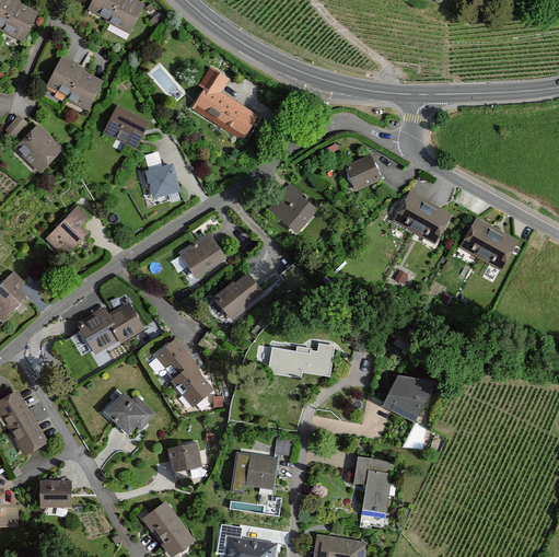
[(0,0),(0,30),(22,43),(41,12),(19,0),(0,0)]
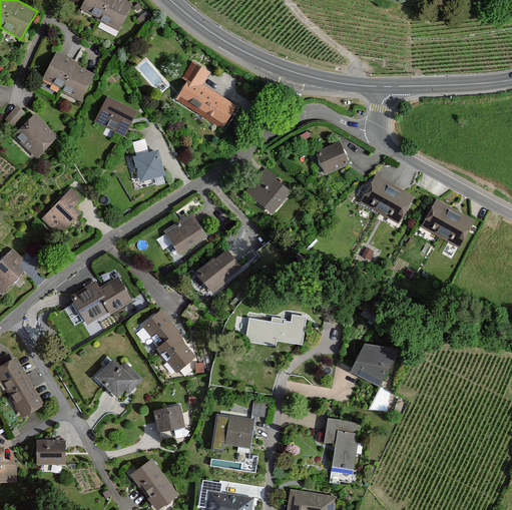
[(80,0),(77,6),(117,26),(130,0),(80,0)]
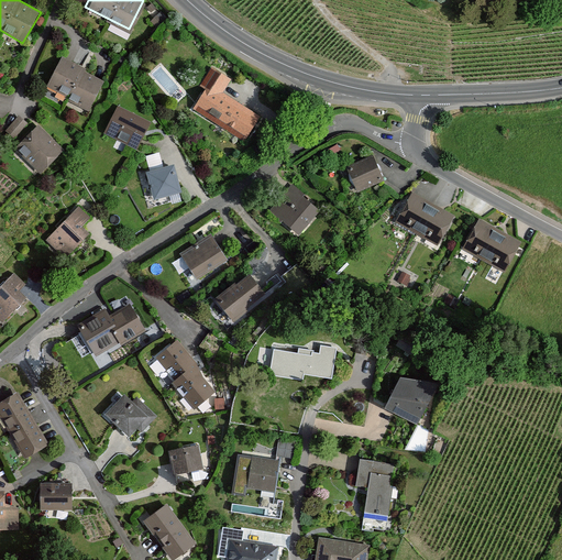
[(103,79),(61,56),(45,86),(88,108),(103,79)]
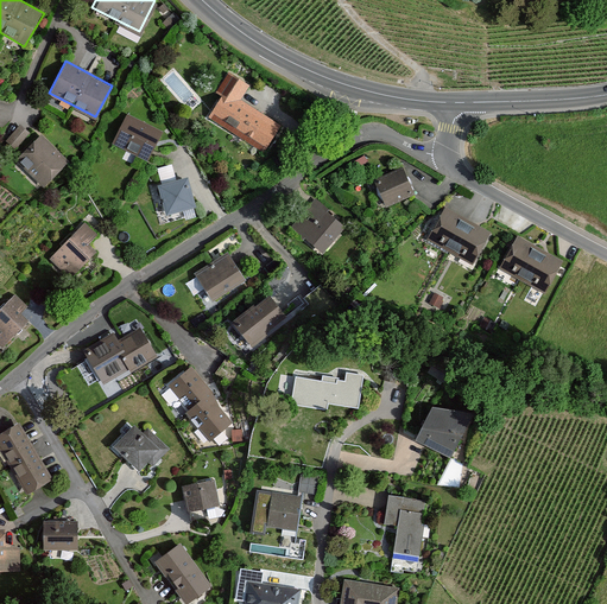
[(208,119),(263,152),(279,125),(239,100),(248,86),(226,72),(214,93),(221,97),(208,119)]
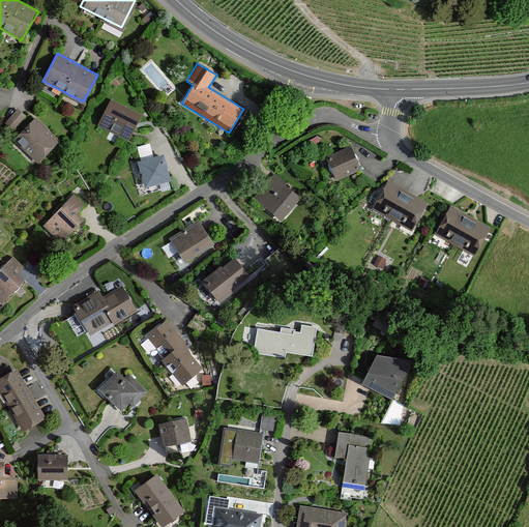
[(97,126),(128,142),(142,116),(111,99),(97,126)]
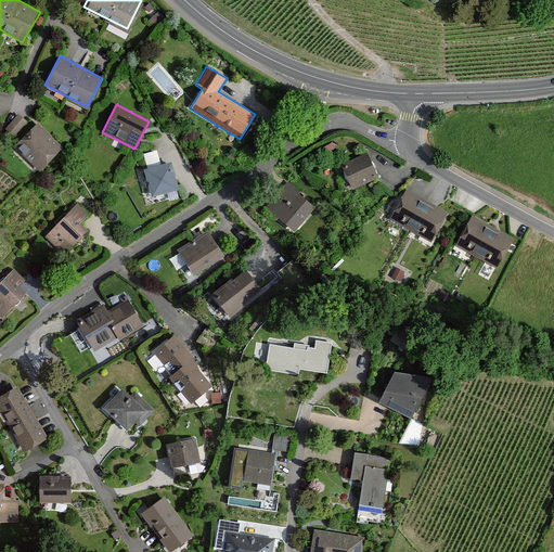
[(20,110),(5,125),(14,132),(28,118),(20,110)]
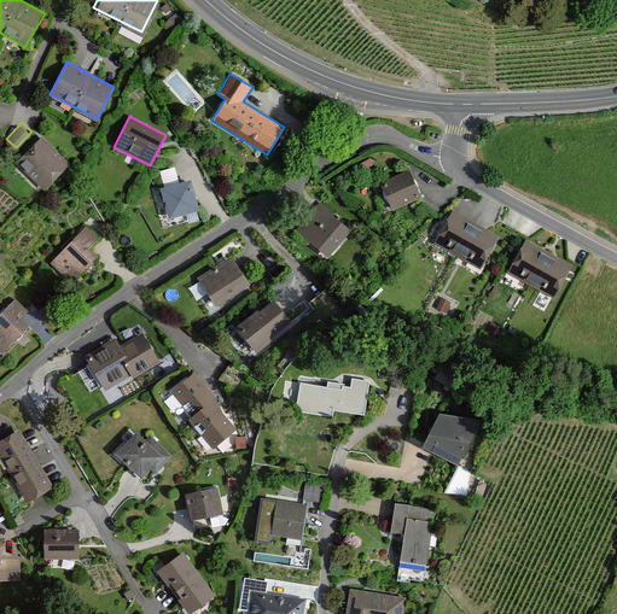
[(15,164),(44,192),(70,165),(41,138),(15,164)]
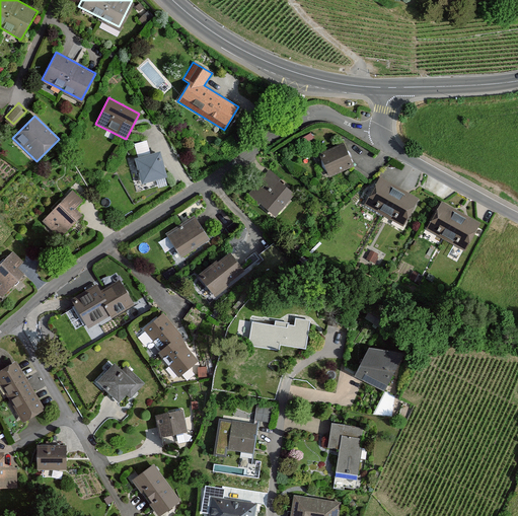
[(134,140),(137,151),(150,147),(146,136),(134,140)]
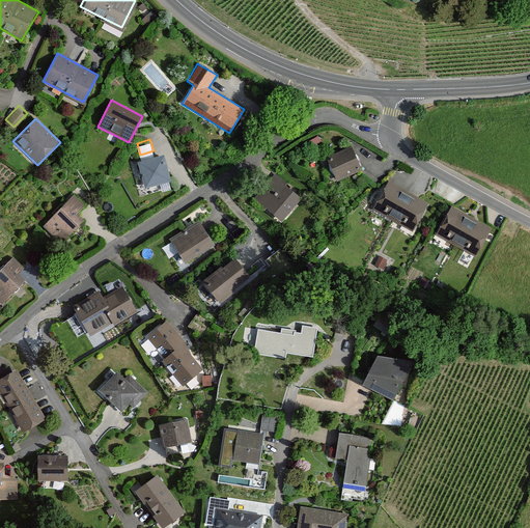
[(325,157),(335,182),(360,171),(351,146),(325,157)]
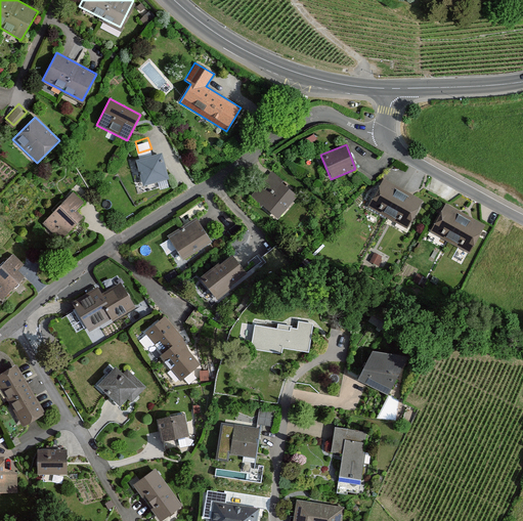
[(137,161),(144,187),(170,180),(163,155),(137,161)]
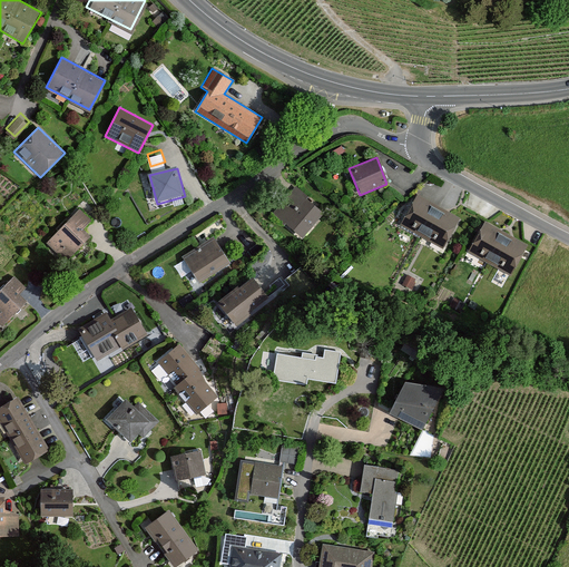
[(267,212),(300,238),(322,212),(290,185),(267,212)]
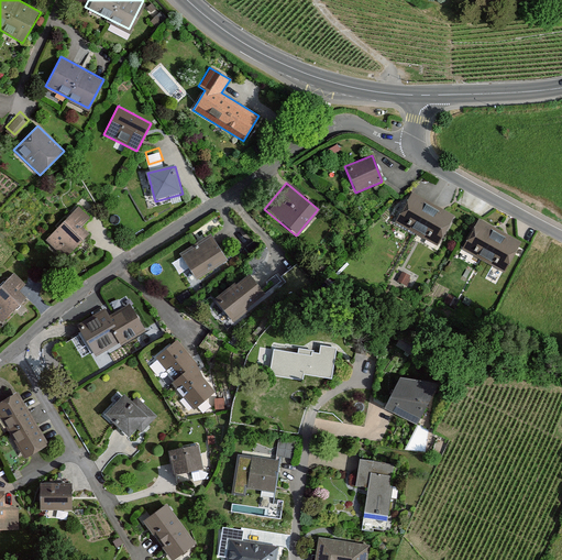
[(411,191),(395,221),(438,244),(454,215),(411,191)]
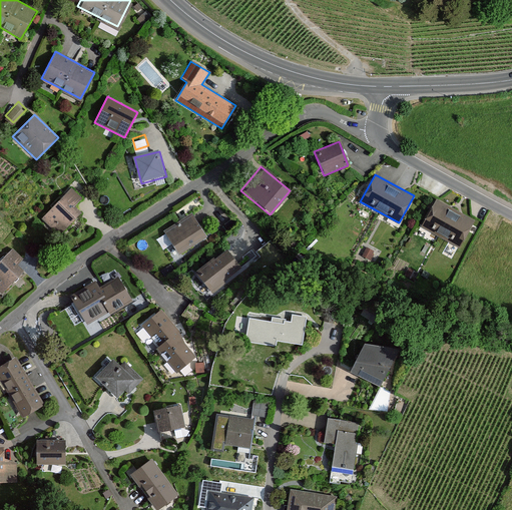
[(42,218),(60,235),(82,213),(75,207),(83,199),(70,188),(42,218)]
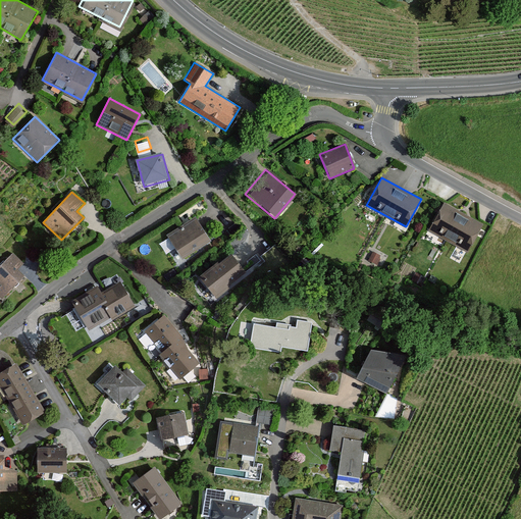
[(443,202),(427,229),(468,252),(482,224),(443,202)]
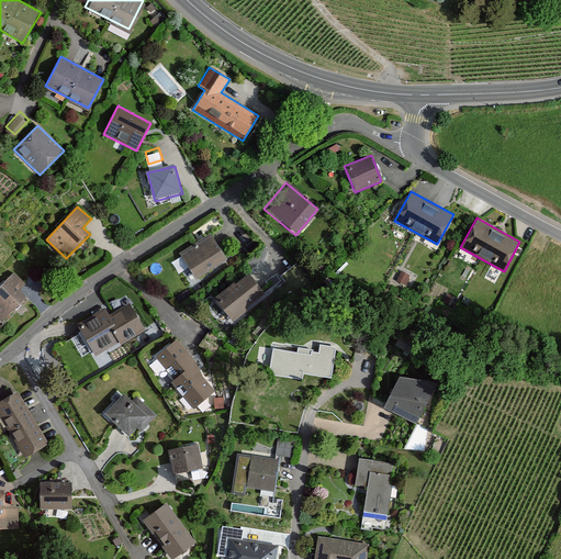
[(210,234),(178,255),(194,280),(227,259),(210,234)]
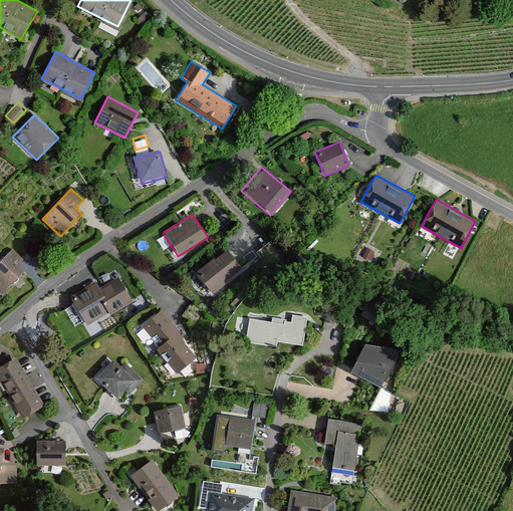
[(225,248),(194,273),(212,294),(242,269),(225,248)]
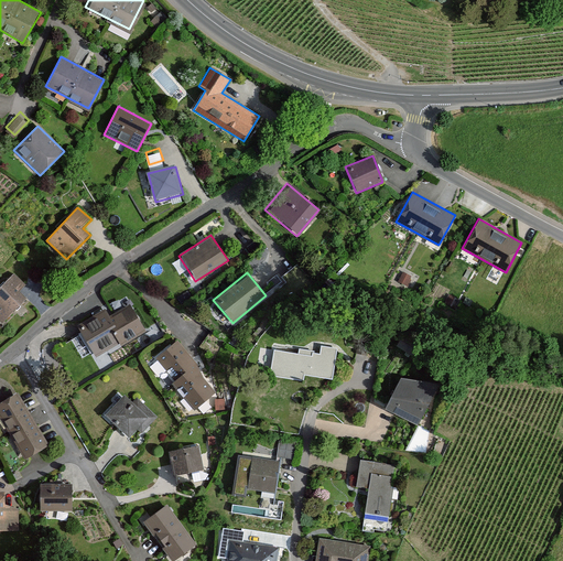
[(0,324),(1,325),(26,300),(19,292),(24,287),(12,276),(0,287),(0,324)]
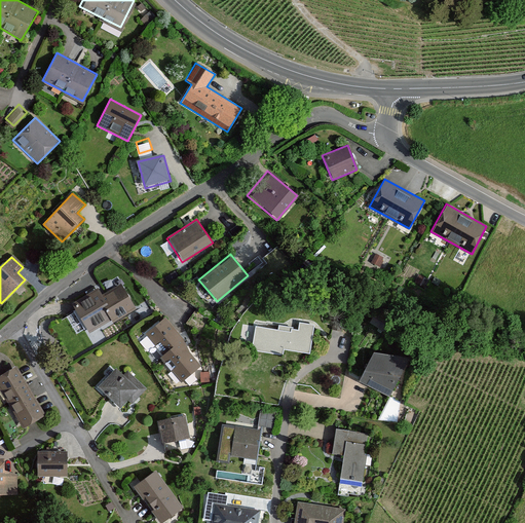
[(68,303),(87,335),(109,321),(112,326),(137,309),(121,284),(102,296),(96,286),(68,303)]
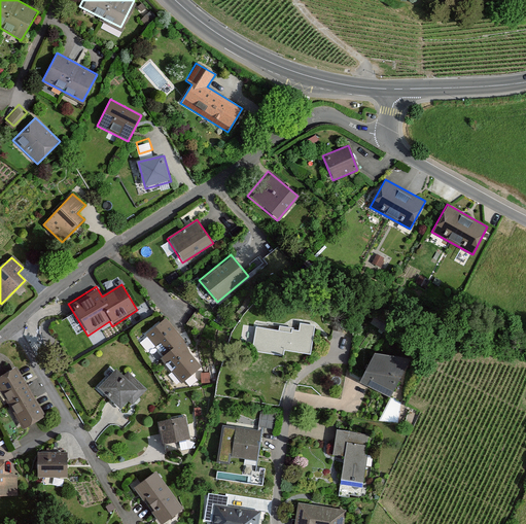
[(166,318),(143,336),(180,386),(204,369),(166,318)]
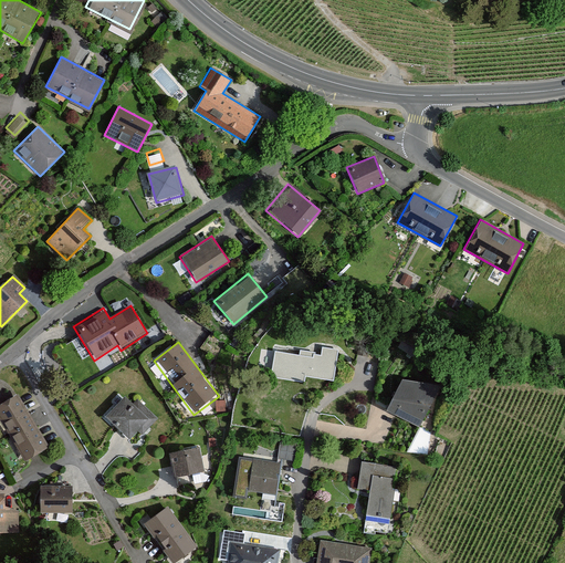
[(274,352),(271,377),(305,382),(306,377),(332,381),(335,361),(274,352)]
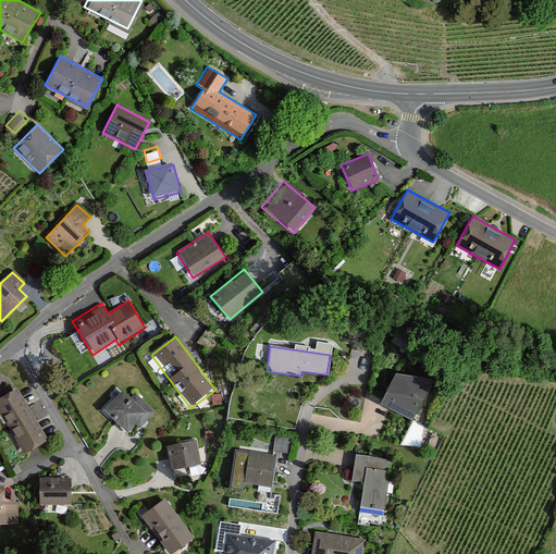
[(387,401),(418,416),(432,391),(432,379),(400,376),(387,401)]
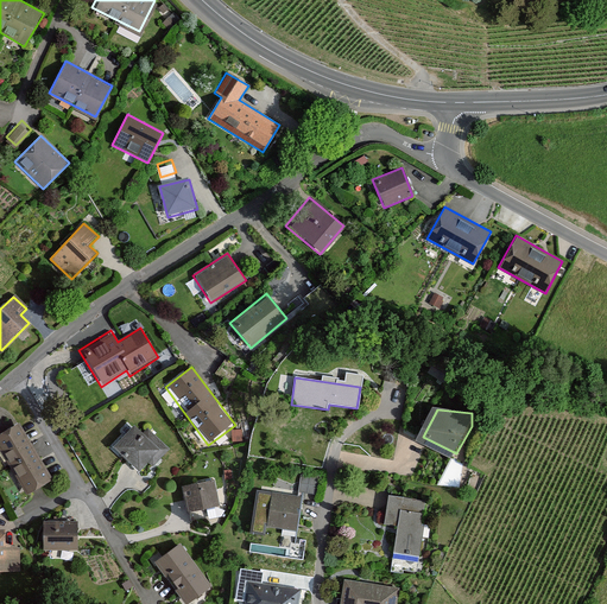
[(0,450),(27,495),(54,479),(19,423),(0,432),(0,450)]
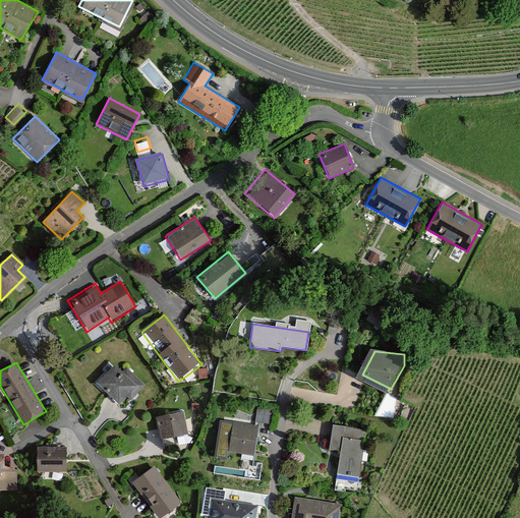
[(139,386),(114,362),(94,385),(120,408),(139,386)]
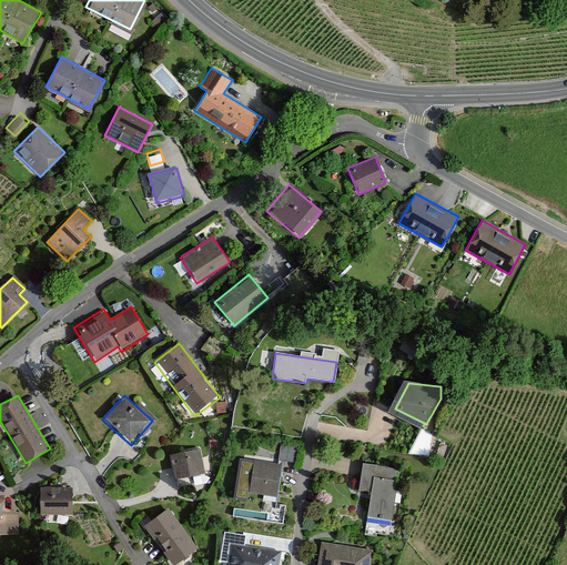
[(279,456),(292,458),(295,443),(282,441),(279,456)]
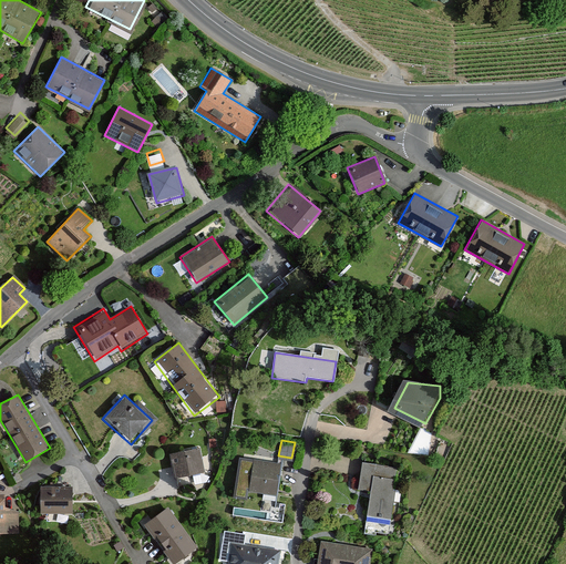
[(196,445),(165,454),(173,483),(204,475),(196,445)]
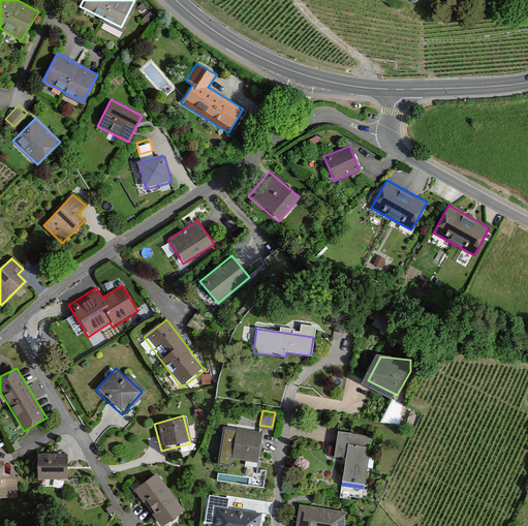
[(230,460),(257,463),(261,430),(234,427),(230,460)]
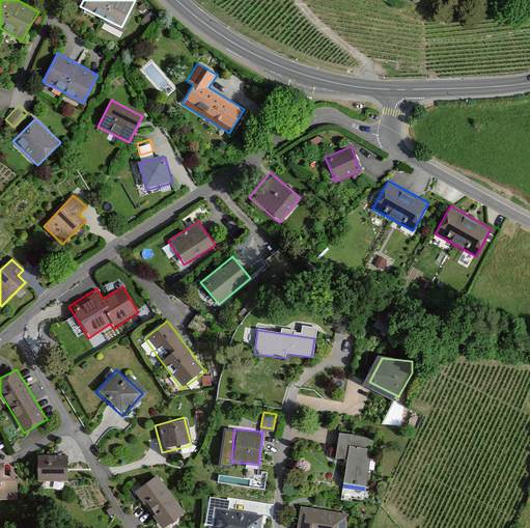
[(346,461),(343,485),(366,488),(369,461),(367,461),(368,449),(369,438),(338,434),(335,459),(346,461)]
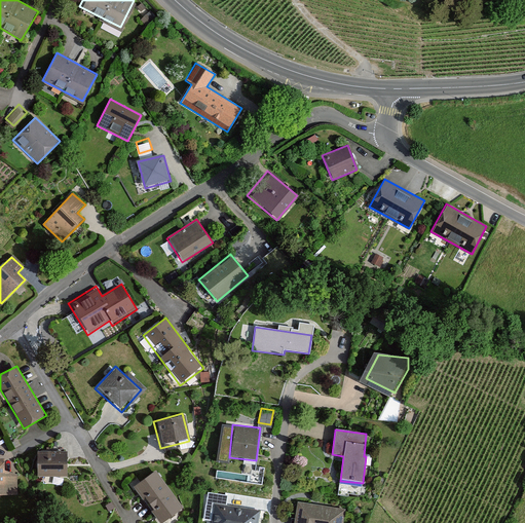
[(66,450),(37,450),(36,476),(66,476),(66,450)]
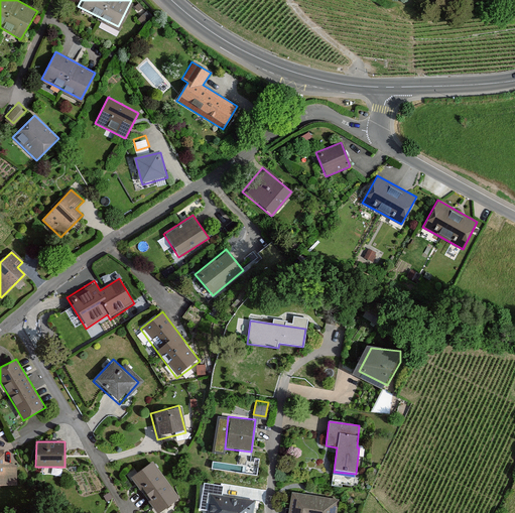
[(0,485),(13,485),(13,464),(3,464),(3,449),(0,447),(0,485)]
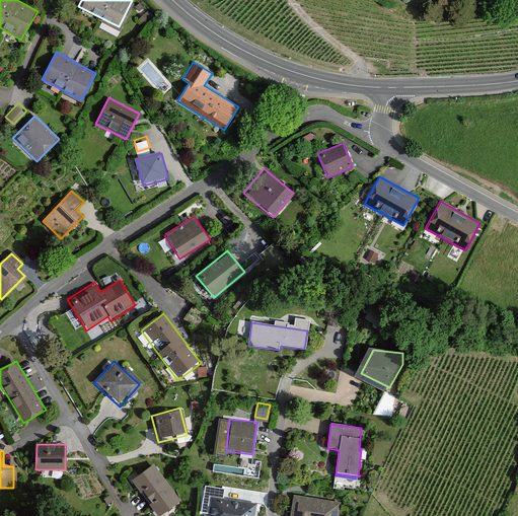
[(152,460),(132,476),(159,512),(180,495),(152,460)]
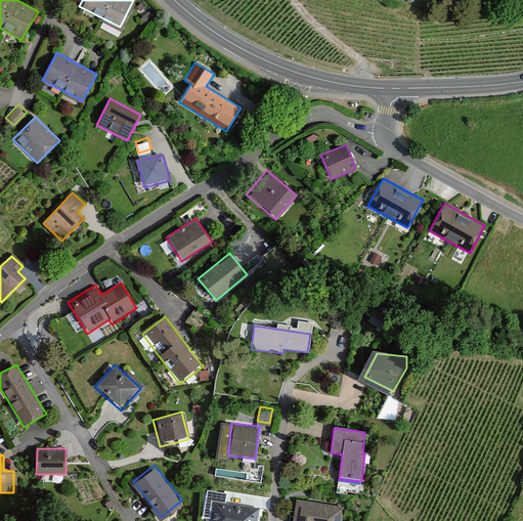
[(211,519),(210,520),(256,520),(259,508),(224,504),(225,493),(206,490),(203,518),(211,519)]
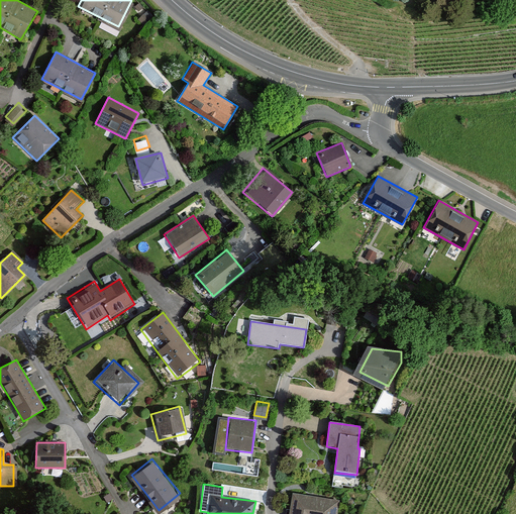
[(292,494),(289,513),(336,513),(338,500),(292,494)]
